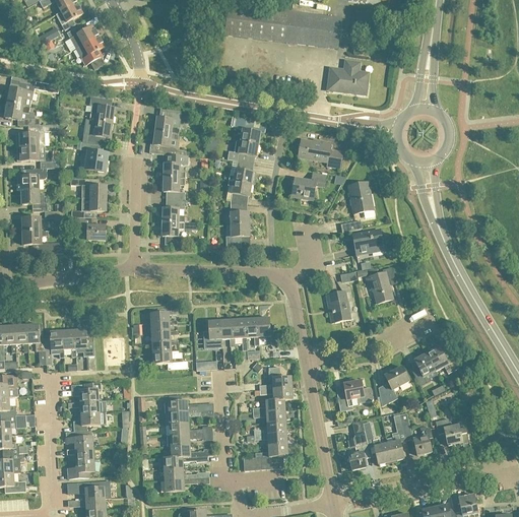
[(60,10),(76,1),(75,0),(39,0),(42,6),(53,0),(55,0),(60,10)]
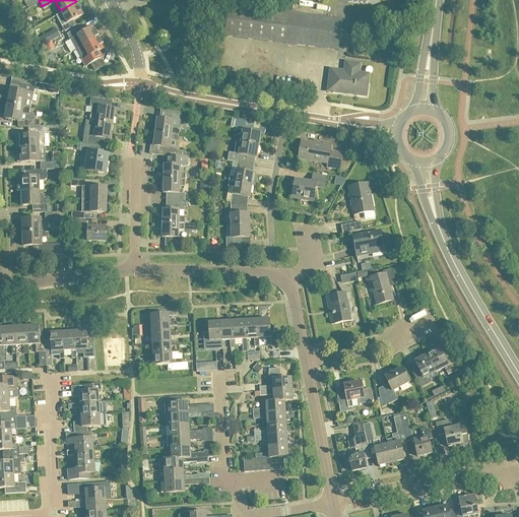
[(76,1),(60,10),(55,13),(61,23),(63,28),(74,22),(71,17),(82,12),(76,1)]
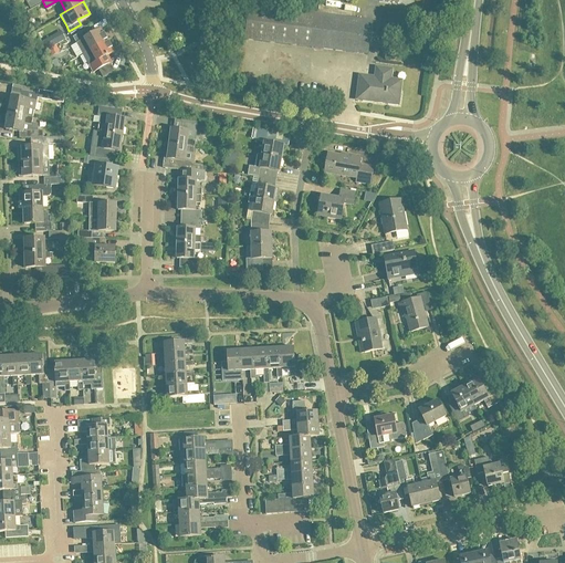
[(370,17),(315,10),(249,2),(244,37),(311,44),(366,51),(370,17)]
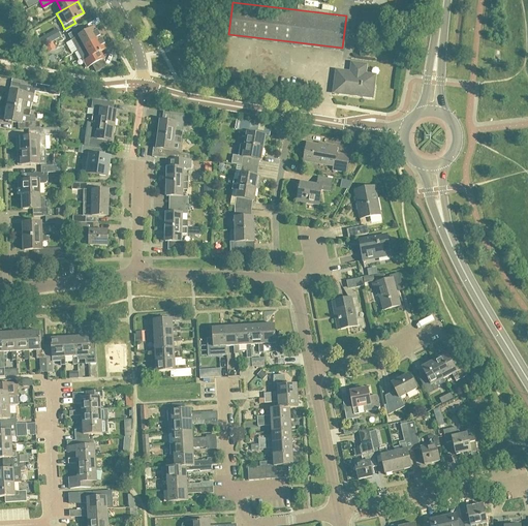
[(76,48),(99,35),(94,24),(83,30),(80,25),(67,32),(76,48)]
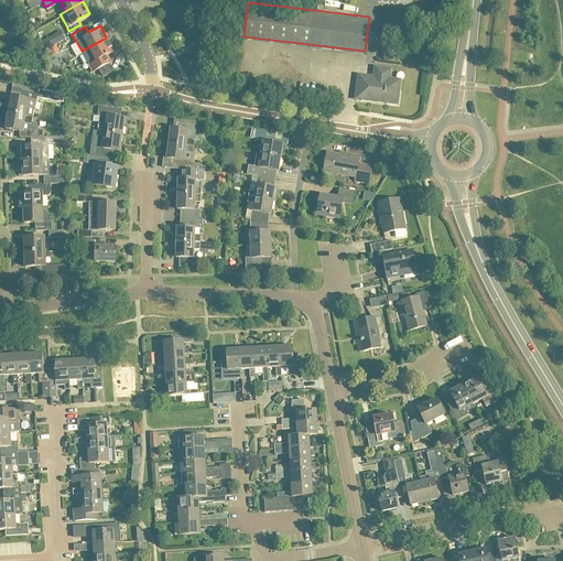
[(60,28),(41,39),(45,46),(46,46),(54,42),(64,36),(60,28)]
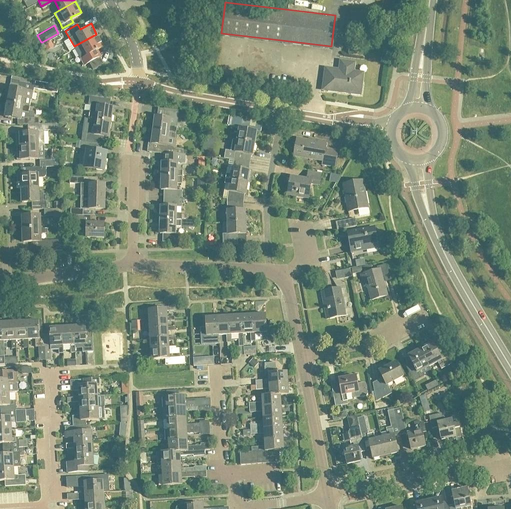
[(102,44),(96,34),(74,46),(74,47),(75,46),(80,56),(79,57),(83,63),(100,53),(96,47),(102,44)]
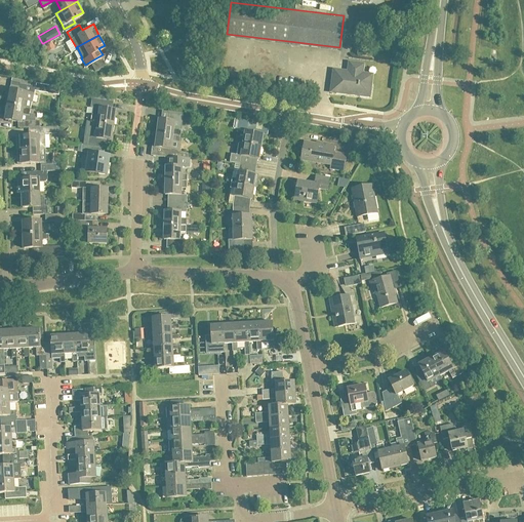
[(50,39),(43,43),(46,49),(54,45),(50,39)]
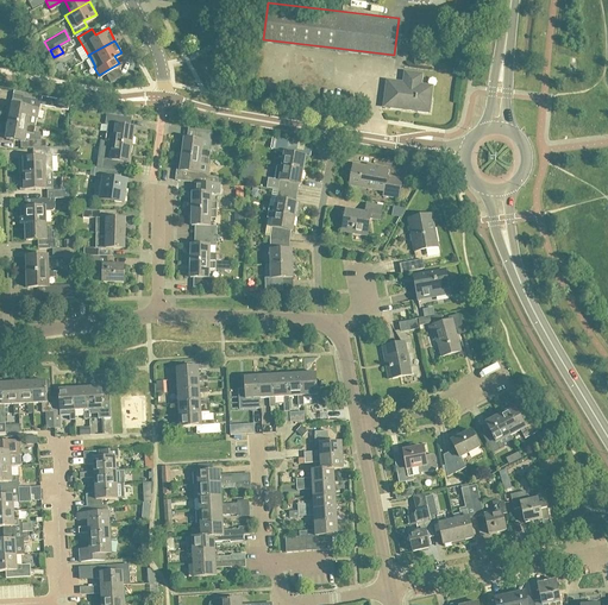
[(60,61),(54,63),(58,71),(60,71),(61,74),(67,75),(66,68),(64,69),(60,61)]
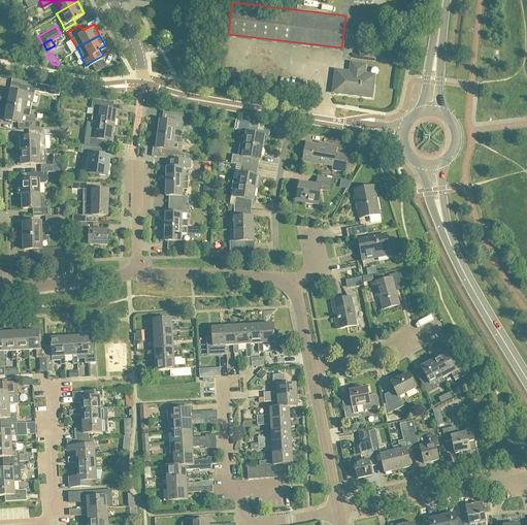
[(335,68),(332,89),(370,94),(373,73),(363,71),(364,63),(351,61),(350,70),(335,68)]
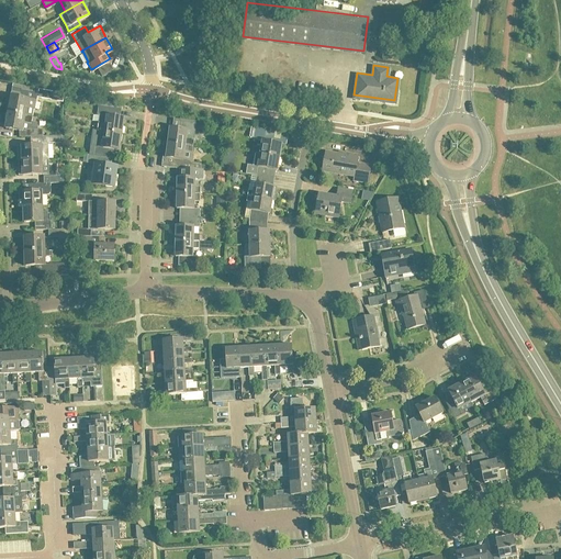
[(8,110),(33,114),(34,105),(35,105),(37,90),(21,87),(20,94),(11,93),(8,110)]
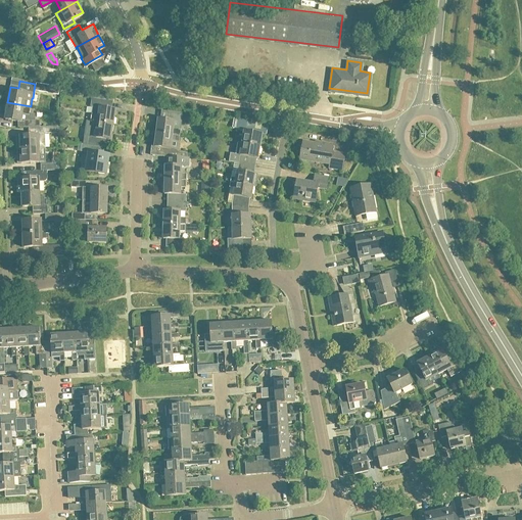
[(91,111),(90,120),(103,122),(113,123),(115,107),(111,107),(113,99),(92,96),(91,104),(99,105),(98,112),(91,111)]
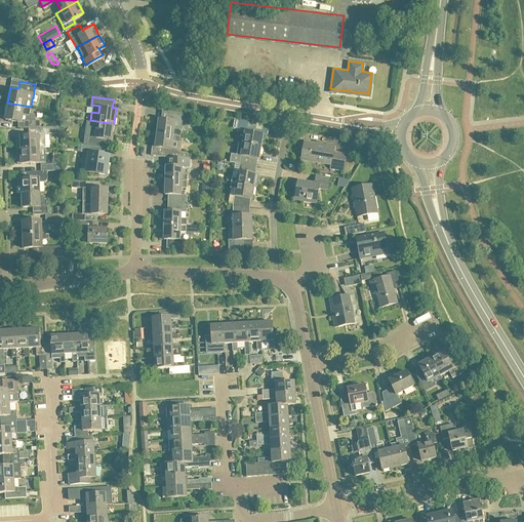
[(31,107),(7,103),(5,117),(17,119),(17,125),(28,125),(35,125),(39,124),(39,118),(35,118),(34,112),(30,111),(31,107)]
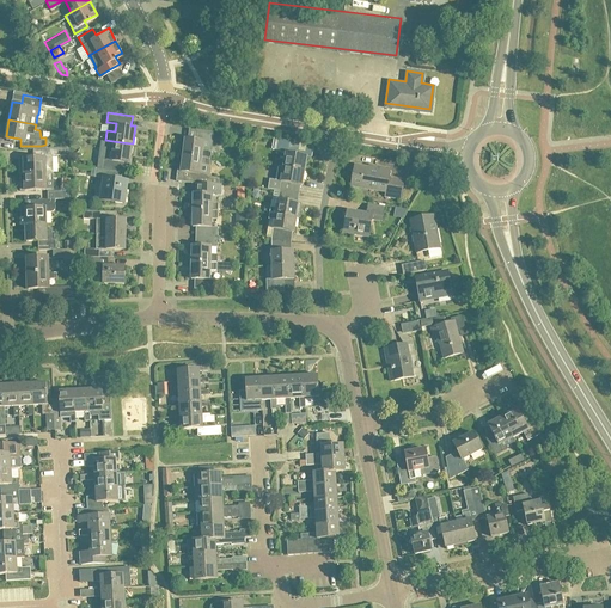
[(194,137),(188,136),(185,136),(183,152),(211,157),(211,148),(209,148),(212,129),(195,127),(195,128),(194,137)]
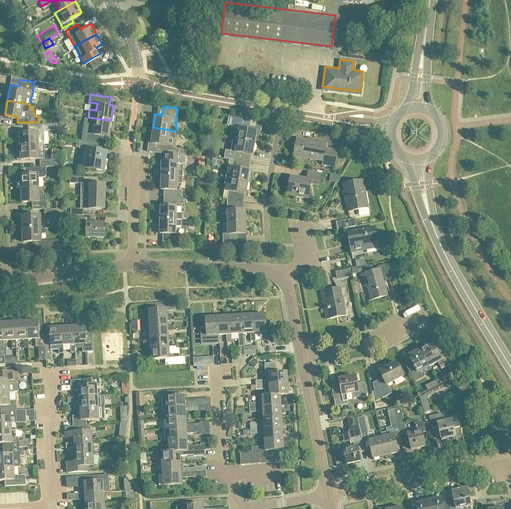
[(86,131),(85,139),(99,141),(104,142),(105,134),(108,135),(111,120),(101,119),(88,117),(87,124),(94,125),(93,132),(86,131)]
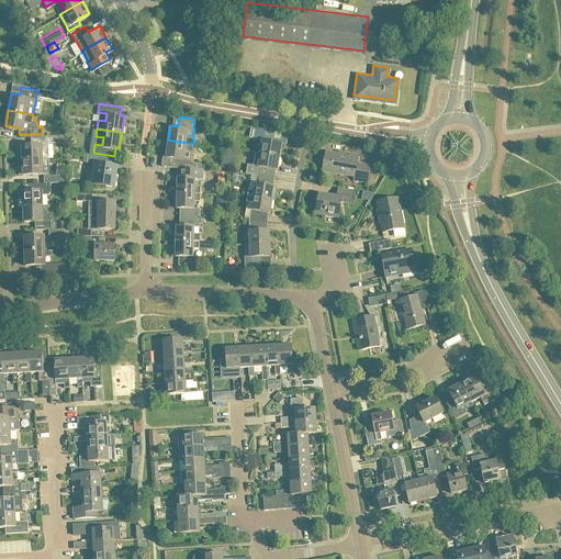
[(259,152),(279,155),(281,142),(280,142),(281,134),(258,130),(257,137),(261,138),(259,152)]
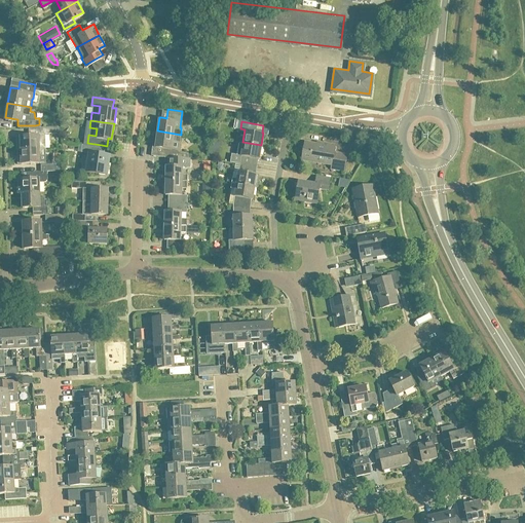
[(28,134),(21,134),(16,135),(16,148),(39,147),(45,147),(44,132),(58,131),(58,124),(39,125),(39,124),(35,125),(28,125),(28,134)]
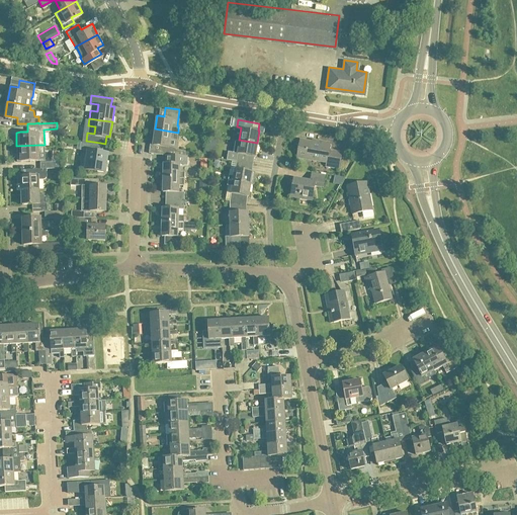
[(178,133),(155,129),(153,143),(156,143),(155,152),(167,153),(184,154),(184,149),(176,148),(176,147),(177,147),(178,138),(177,138),(178,133)]
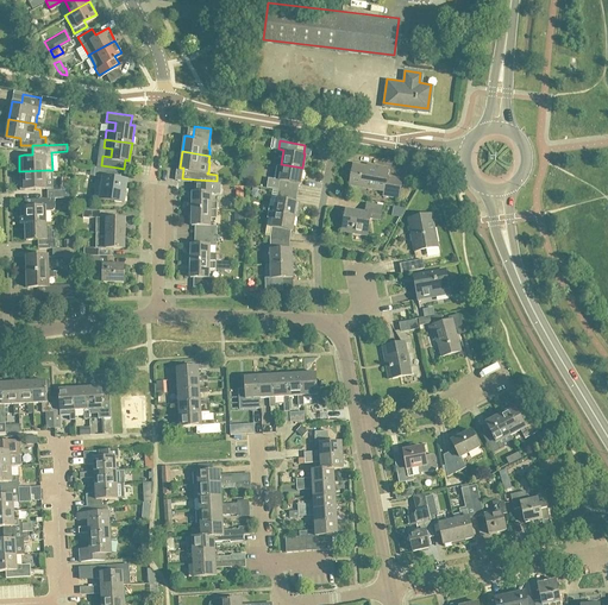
[(383,193),(399,196),(402,177),(387,175),(388,166),(374,163),(373,165),(352,162),(350,182),(383,188),(383,193)]
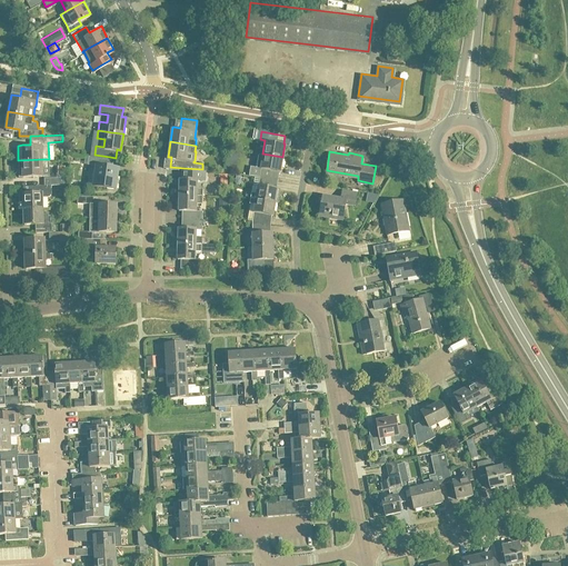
[(258,152),(257,166),(250,165),(249,174),(256,175),(260,176),(278,178),(279,169),(280,170),(282,157),(262,154),(258,152)]
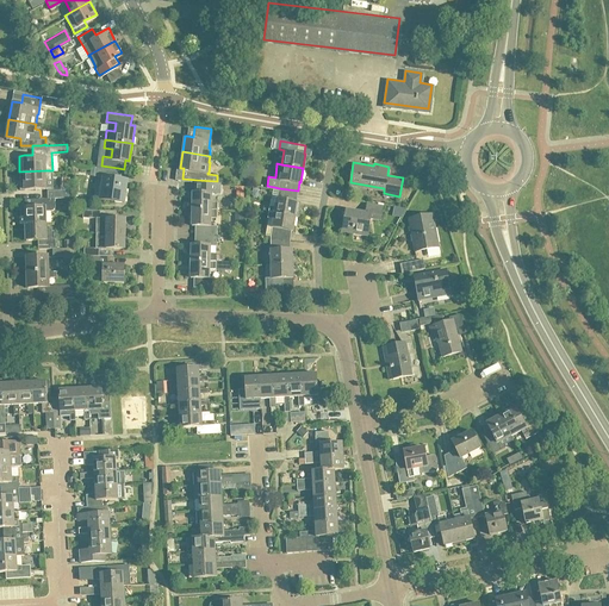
[(94,164),(94,166),(89,166),(88,173),(93,174),(103,175),(100,197),(124,200),(126,177),(117,176),(118,168),(101,166),(94,164)]
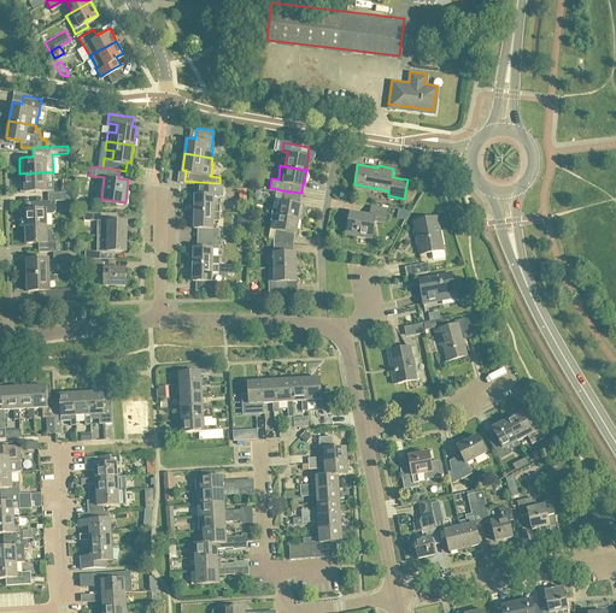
[(46,172),(19,174),(21,189),(24,189),(46,189),(46,172)]
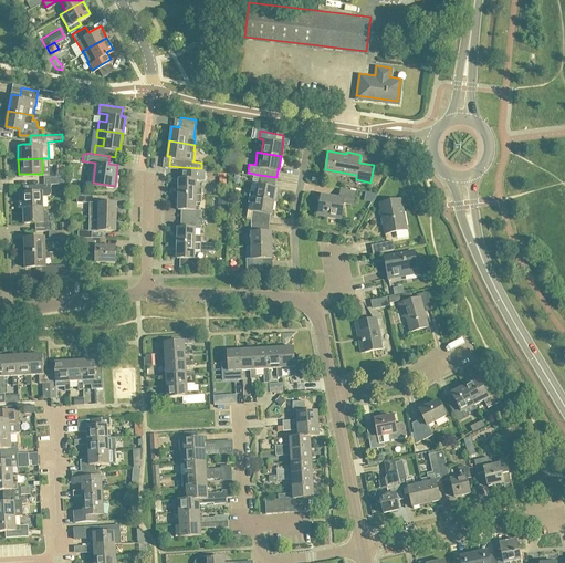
[(201,168),(182,167),(181,177),(178,177),(178,193),(201,193),(201,185),(196,185),(196,177),(201,178),(202,168),(201,168)]
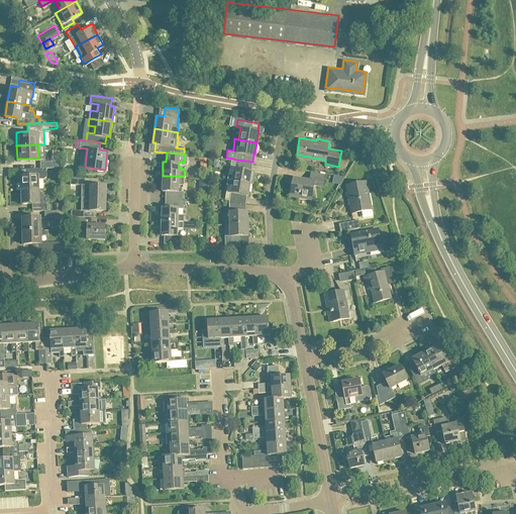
[(206,167),(207,157),(198,156),(197,159),(199,159),(199,167),(206,167)]
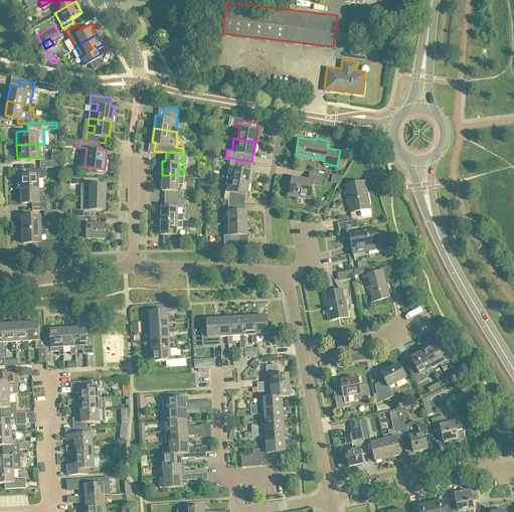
[(227,173),(226,177),(231,178),(248,181),(249,181),(252,181),(253,172),(250,171),(251,169),(249,169),(251,161),(235,159),(233,166),(232,174),(227,173)]
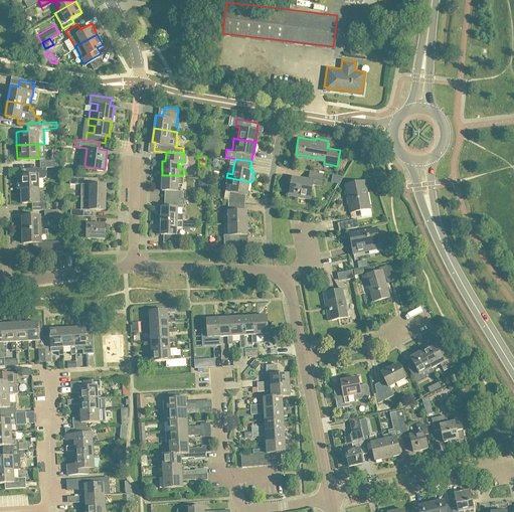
[(26,173),(21,173),(17,173),(17,187),(21,187),(38,186),(38,177),(42,176),(43,176),(44,176),(44,175),(45,175),(45,174),(45,166),(45,165),(39,165),(31,166),(26,166),(26,173)]
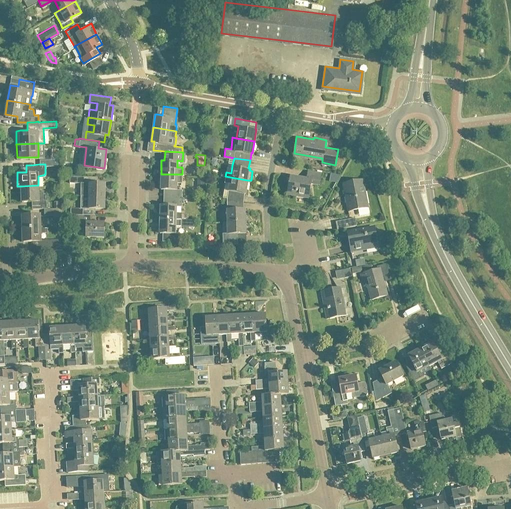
[(308,196),(309,192),(311,181),(319,183),(321,172),(307,170),(306,177),(290,174),(287,192),(296,194),(308,196)]
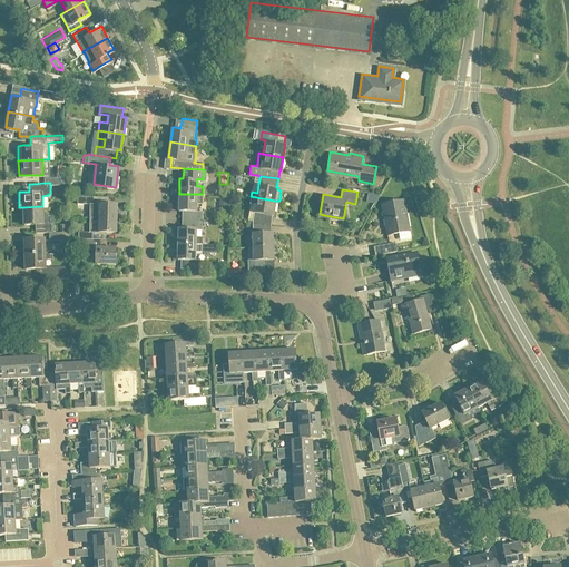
[(99,216),(117,216),(117,202),(108,202),(109,195),(78,194),(78,202),(90,202),(90,216),(99,216)]
